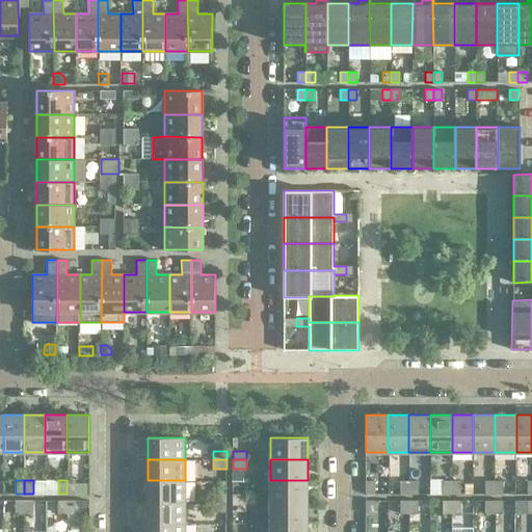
[(76,480),(67,480),(67,494),(76,494),(76,480)]
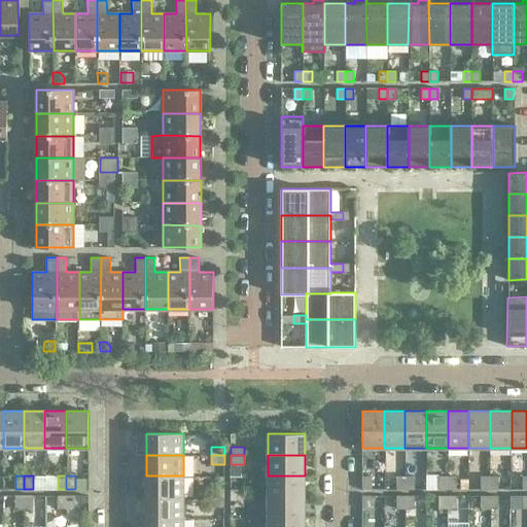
[(146,476),(146,496),(183,496),(183,476),(146,476)]
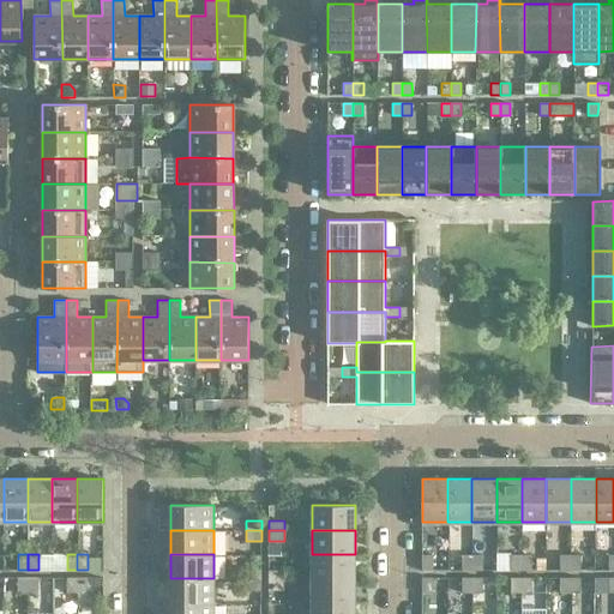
[(312,554),(312,578),(355,578),(355,554),(312,554)]
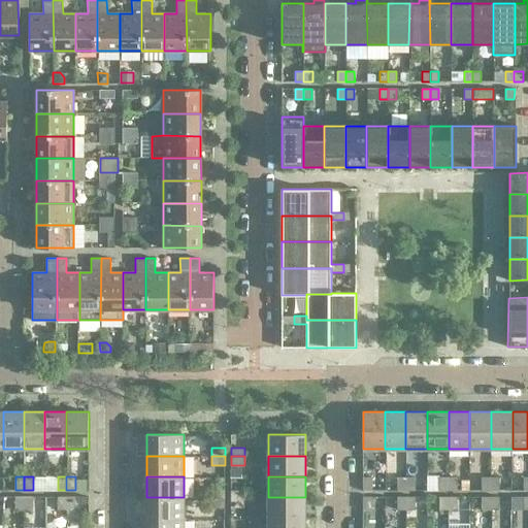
[(372,476),(363,476),(363,490),(372,490),(372,476)]
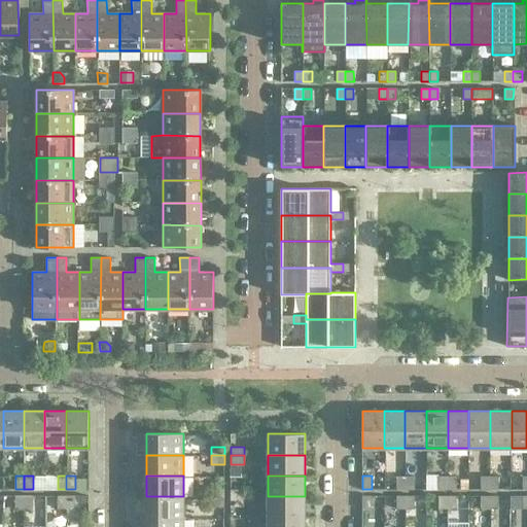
[(396,476),(396,489),(406,489),(406,476),(396,476)]
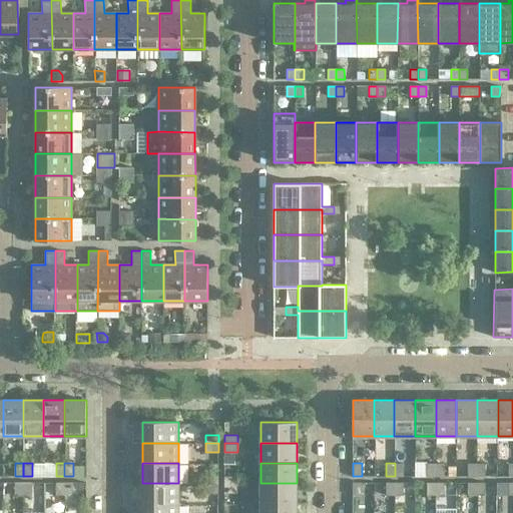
[(395,463),(395,476),(403,476),(403,463),(395,463)]
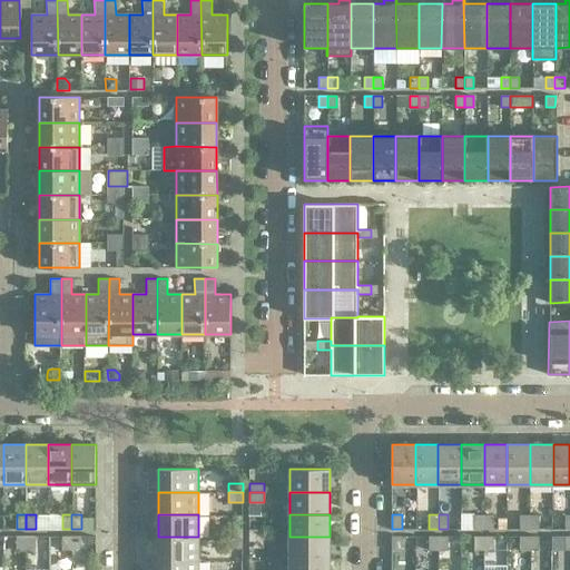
[(474,514),(474,529),(484,529),(484,514),(474,514)]
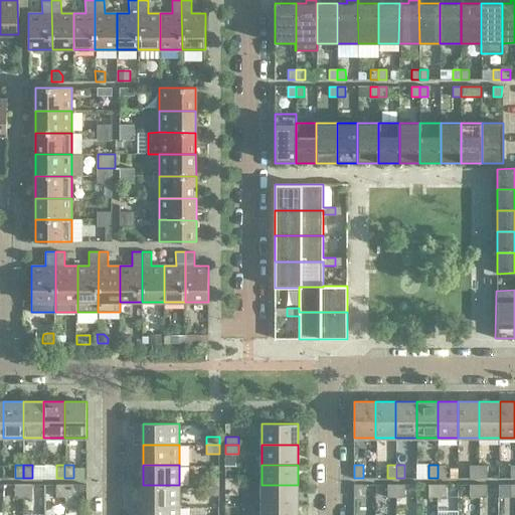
[(438,465),(438,478),(446,478),(446,465),(438,465)]
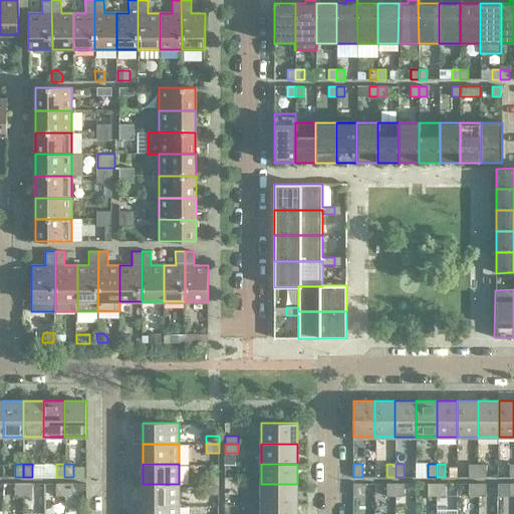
[(469,464),(469,477),(477,477),(477,464),(469,464)]
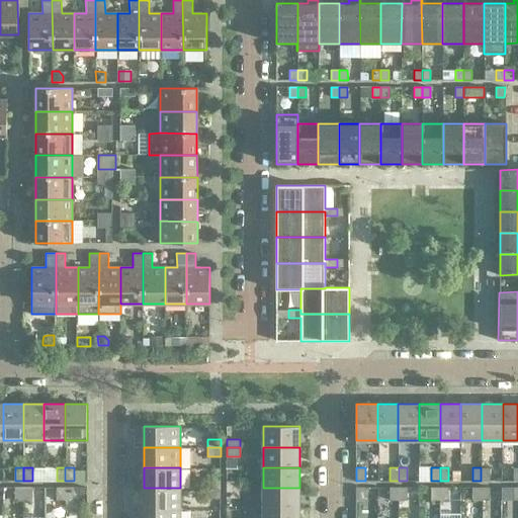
[(481,467),(481,481),(490,481),(490,467),(481,467)]
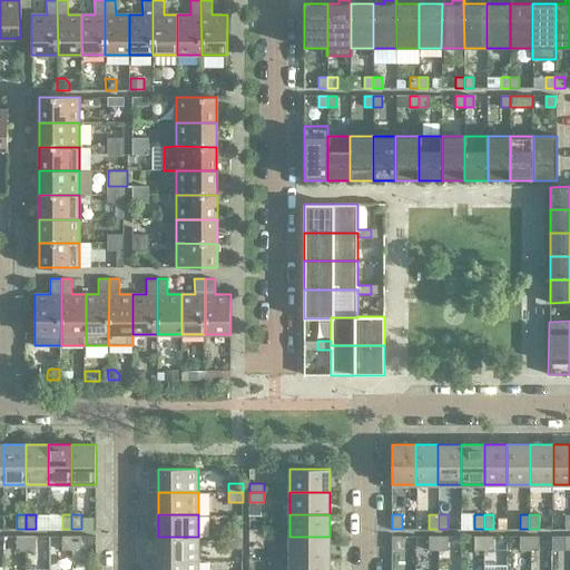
[(228,529),(228,538),(243,538),(243,529),(228,529)]
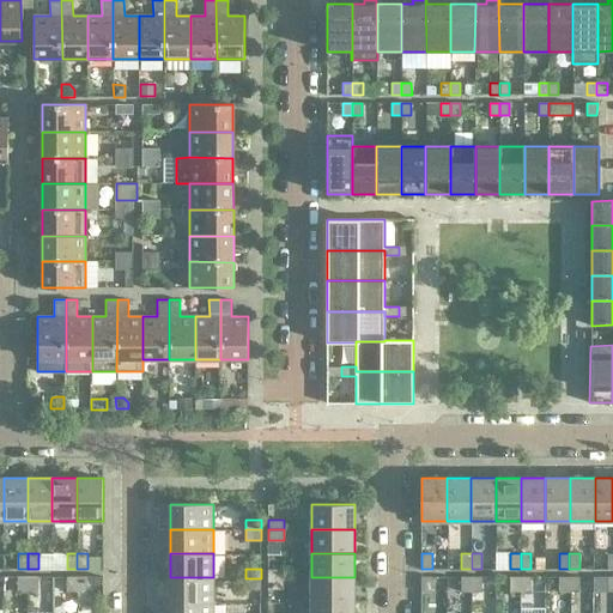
[(268,569),(268,578),(284,578),(284,569),(268,569)]
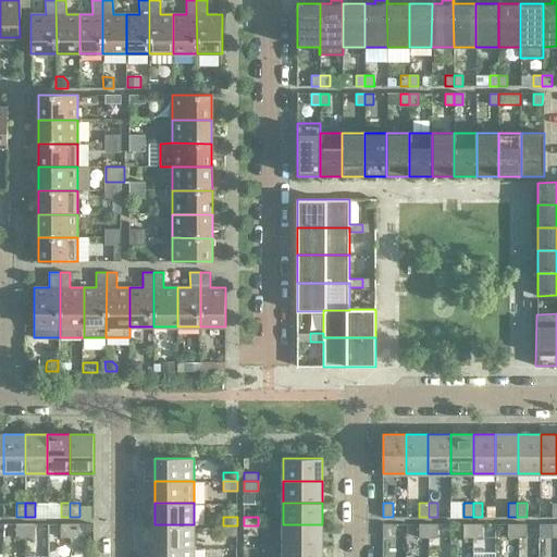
[(25,523),(16,523),(16,537),(25,537),(25,523)]
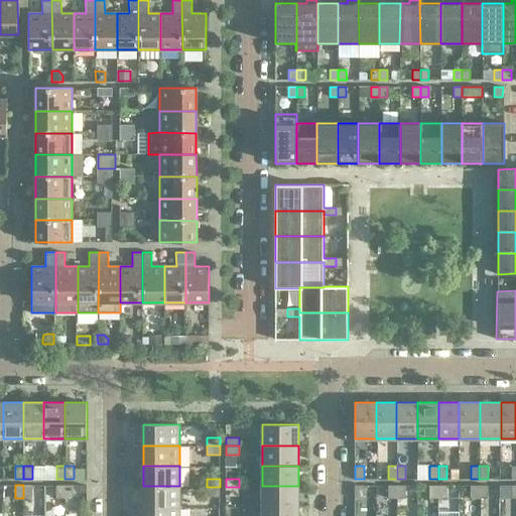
[(32,485),(23,485),(23,498),(32,498),(32,485)]
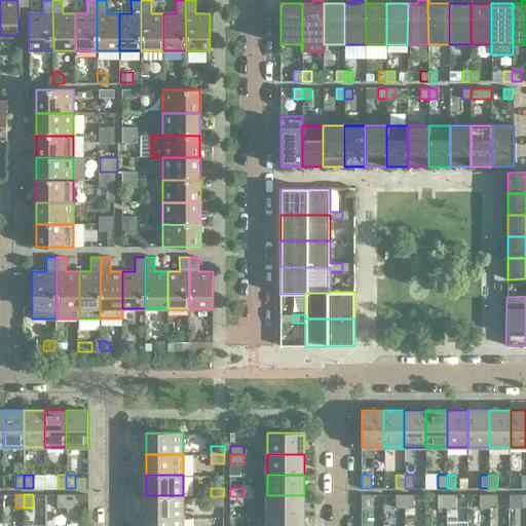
[(66,494),(58,494),(58,508),(66,508),(66,494)]
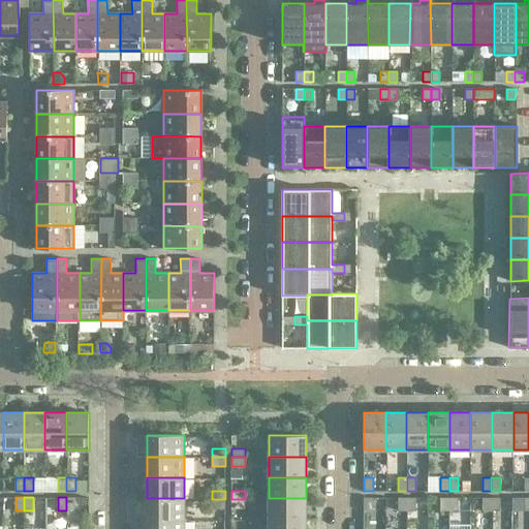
[(75,497),(66,497),(66,510),(75,510),(75,497)]
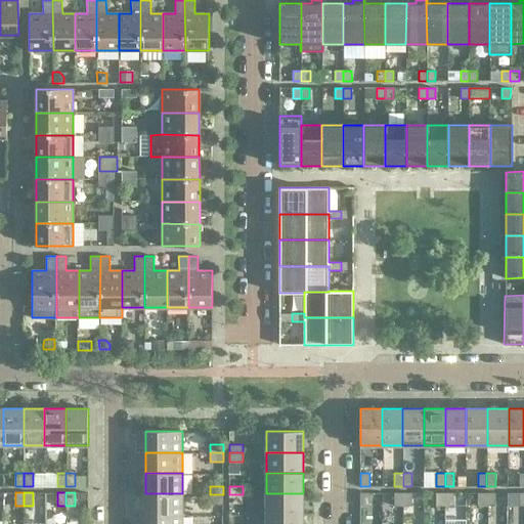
[(360,492),(360,506),(369,506),(369,492),(360,492)]
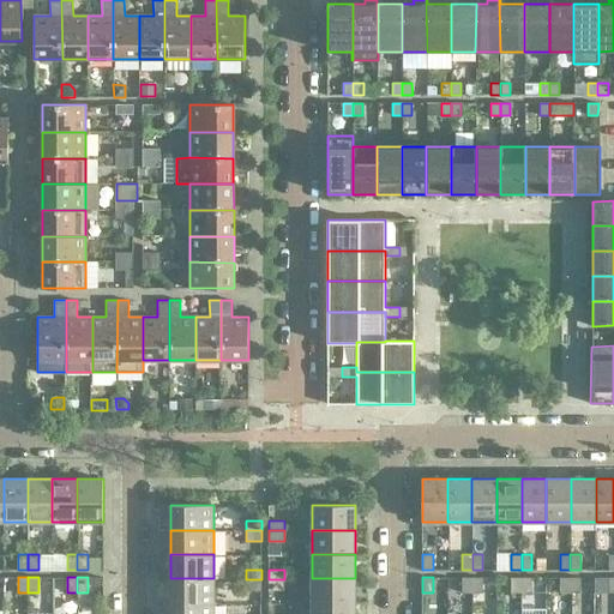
[(170,578),(170,603),(214,603),(214,578),(170,578)]
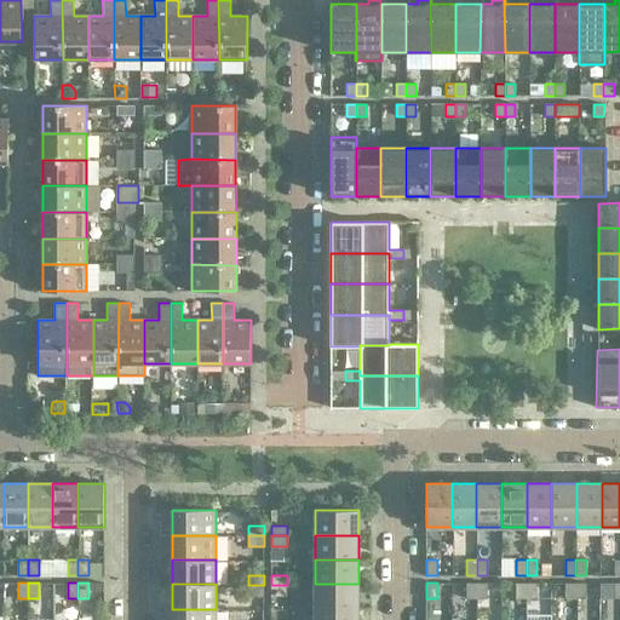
[(315,584),(315,609),(359,609),(359,584),(315,584)]
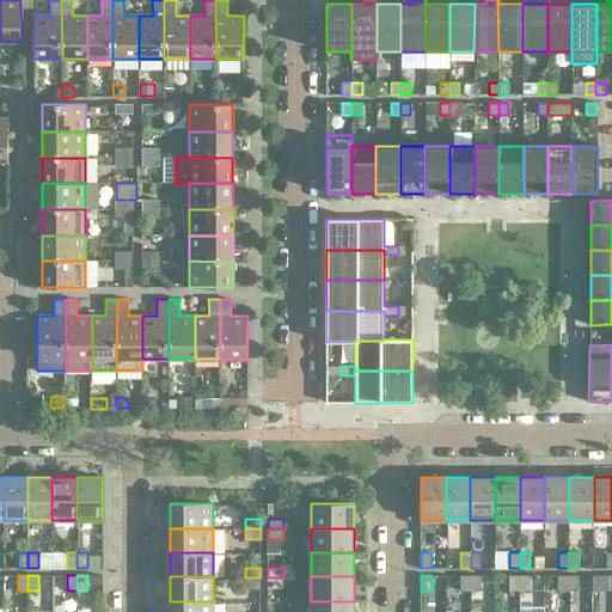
[(471,576),(460,576),(460,592),(471,592),(471,576)]
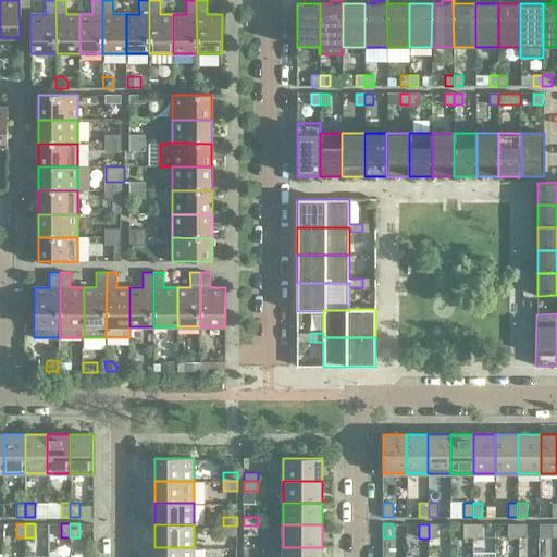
[(429,524),(429,539),(437,539),(437,524),(429,524)]
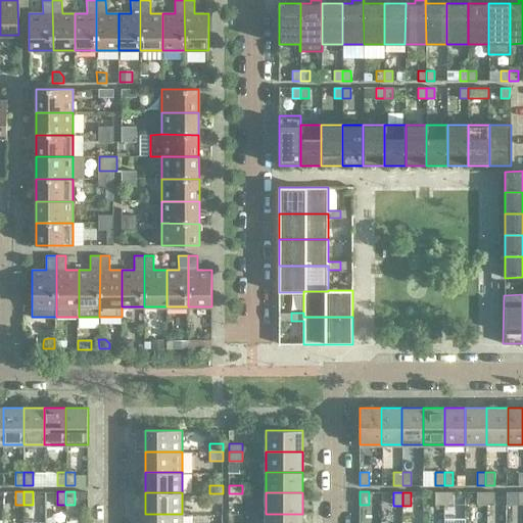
[(223,493),(209,493),(209,503),(223,503),(223,493)]
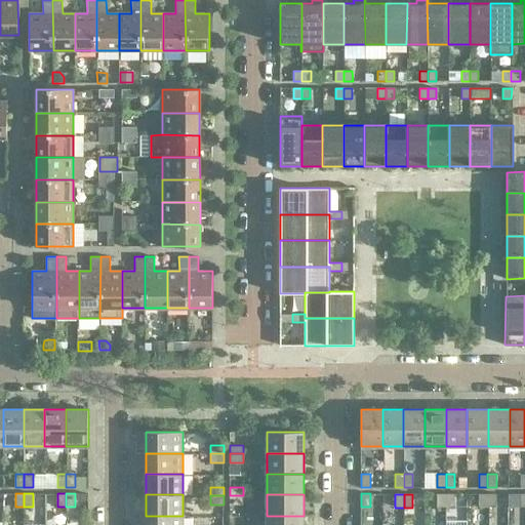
[(230,495),(230,505),(243,505),(243,495),(230,495)]
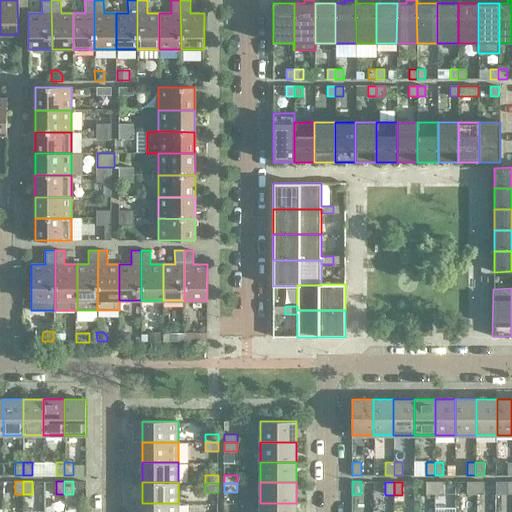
[(435,483),(426,483),(426,495),(435,495),(435,483)]
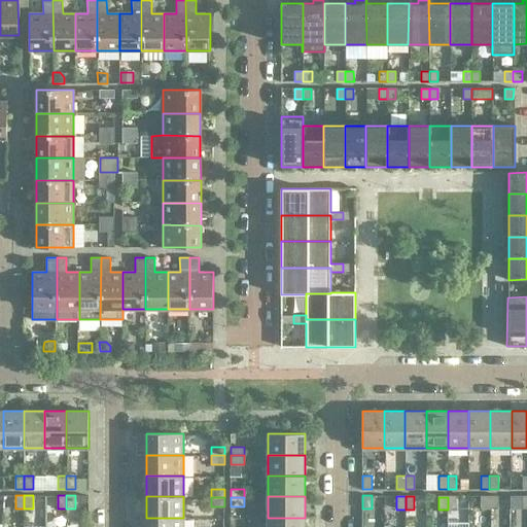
[(448,497),(448,510),(456,510),(456,497),(448,497)]
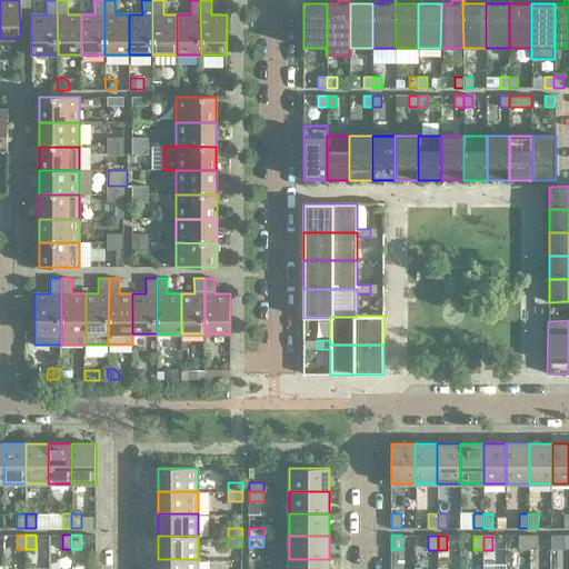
[(528,537),(519,537),(519,551),(528,551),(528,537)]
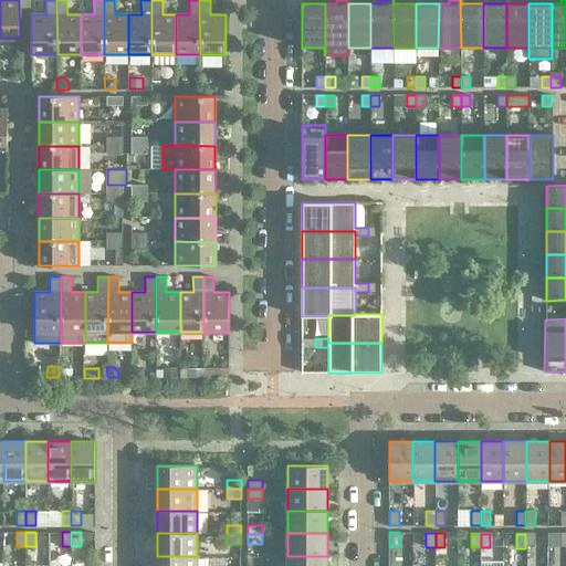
[(525,534),(525,548),(535,548),(535,534),(525,534)]
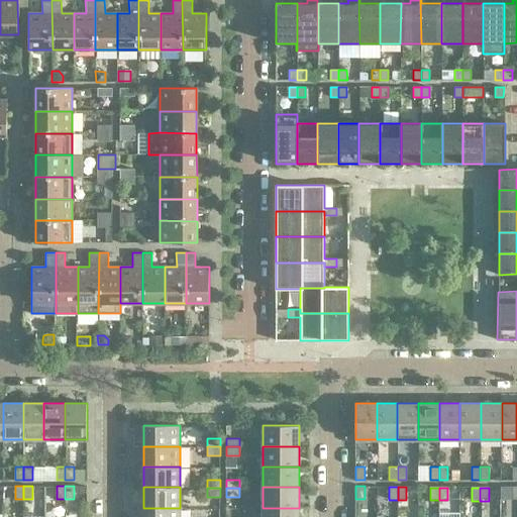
[(143,508),(142,516),(179,516),(180,508),(143,508)]
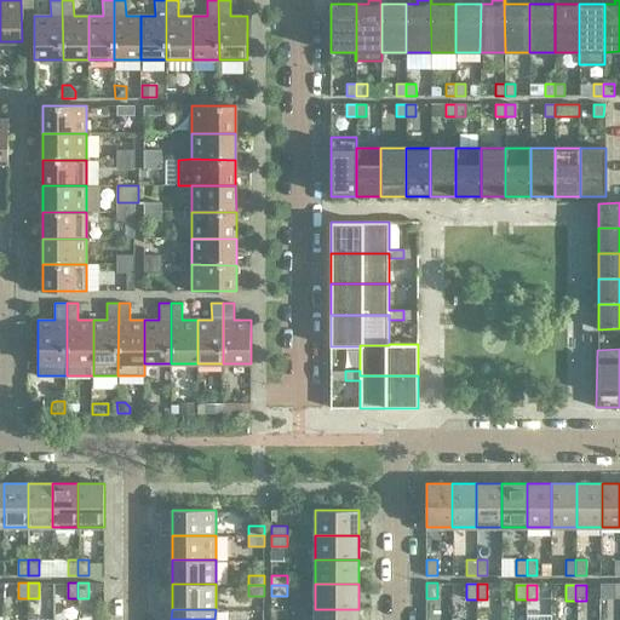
[(315,609),(314,619),(357,619),(359,609),(315,609)]
